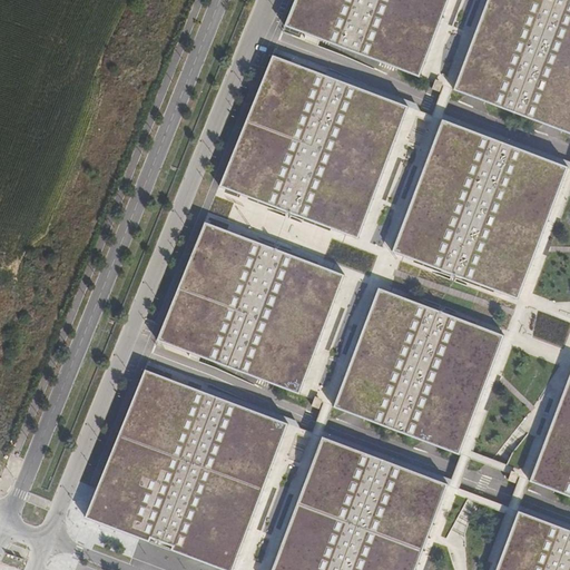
[(449,0),(297,0),(286,30),(420,80),(449,0)]
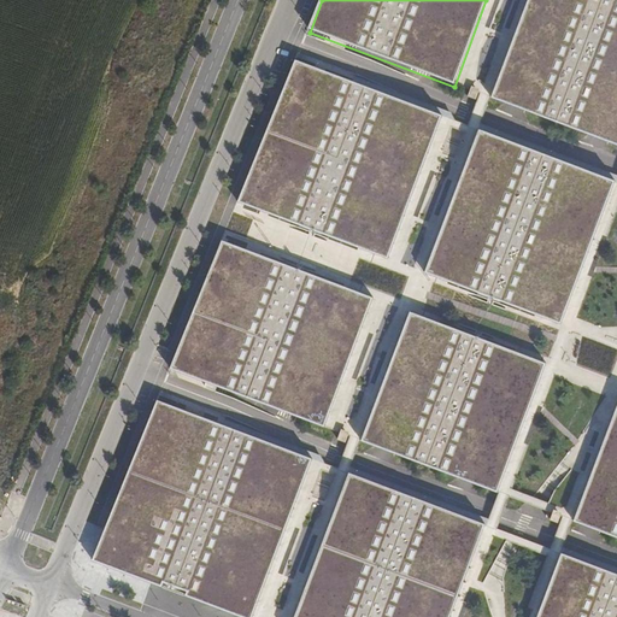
[(616,0),(530,0),(493,101),(616,147),(616,0)]
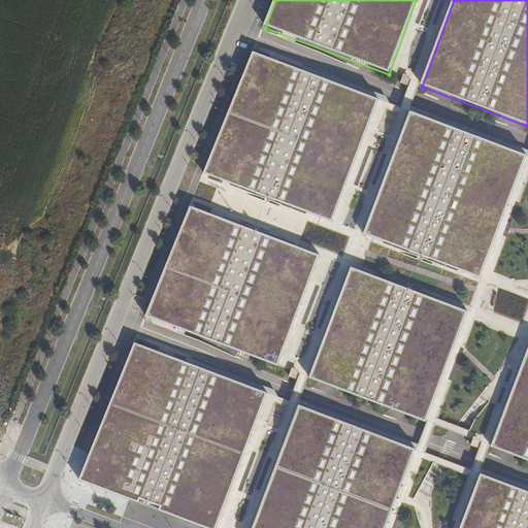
[(378,103),(253,56),(207,177),(332,225),(378,103)]
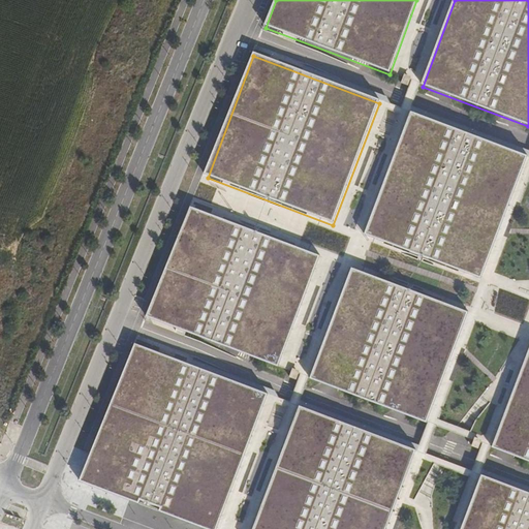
[(412,116),(366,239),(481,282),(528,159),(412,116)]
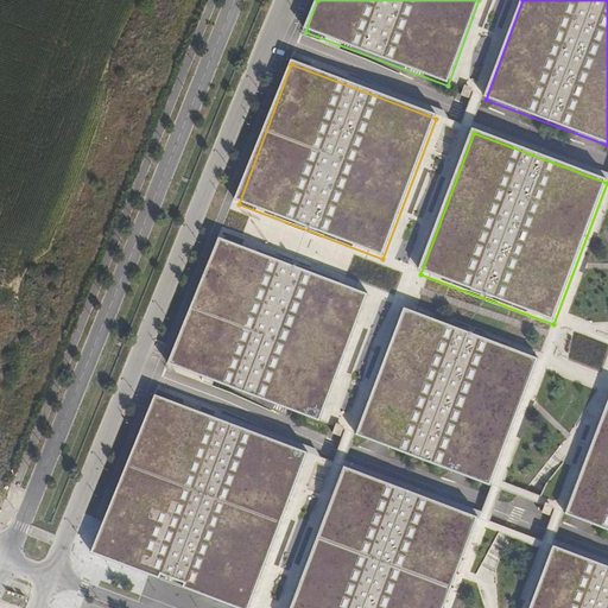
[(366,291),(217,235),(169,362),(318,418),(366,291)]
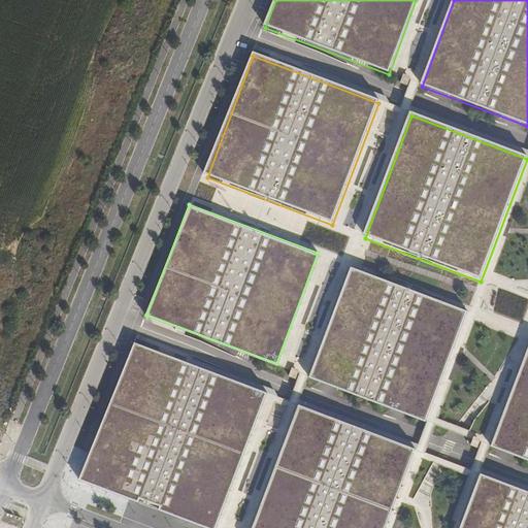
[(353,266),(310,376),(425,419),(466,308),(353,266)]
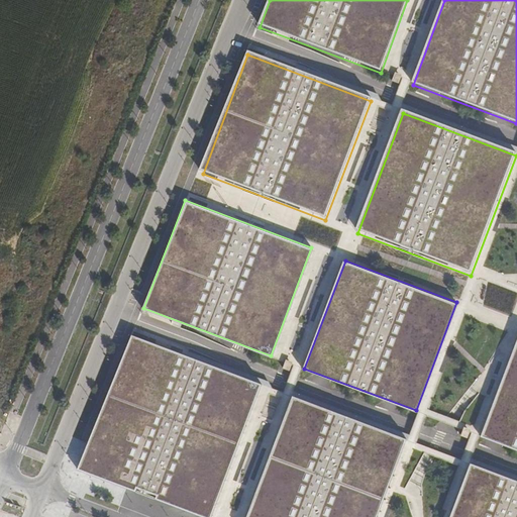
[(209,516),(260,384),(130,335),(80,472),(201,516),(209,516)]
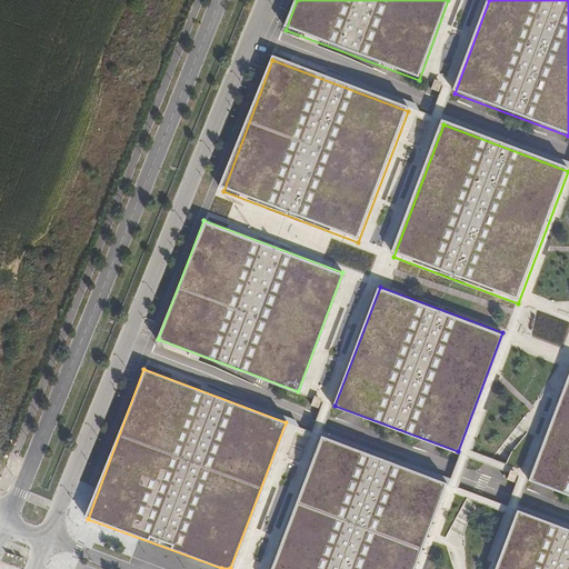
[(568,376),(530,479),(568,493),(568,376)]
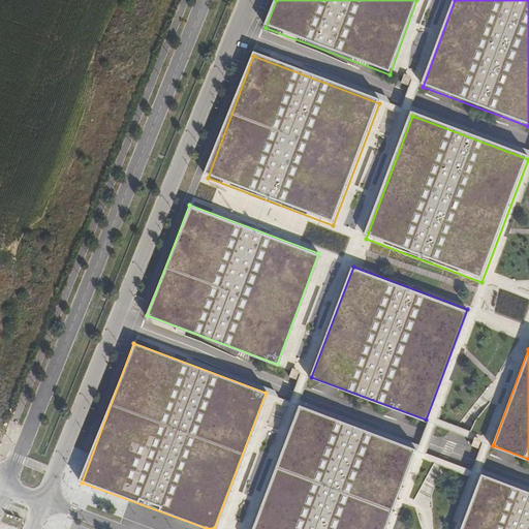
[(299,405),(251,528),(383,528),(414,448),(299,405)]
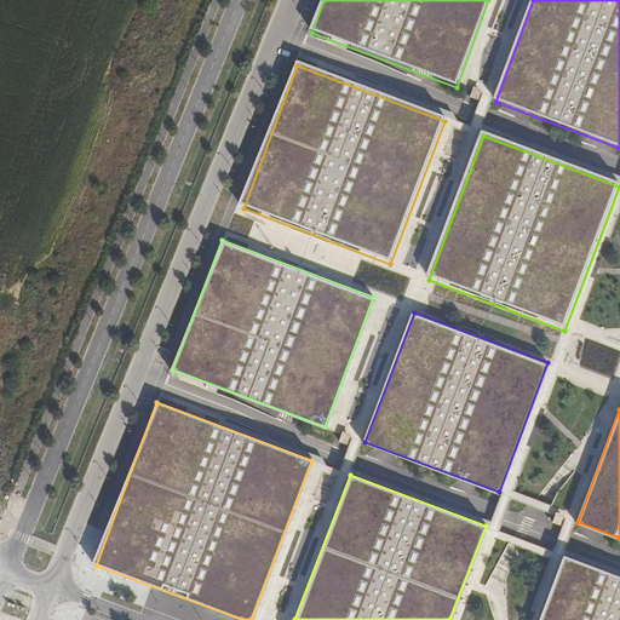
[(619,619),(619,575),(564,555),(539,619),(619,619)]
